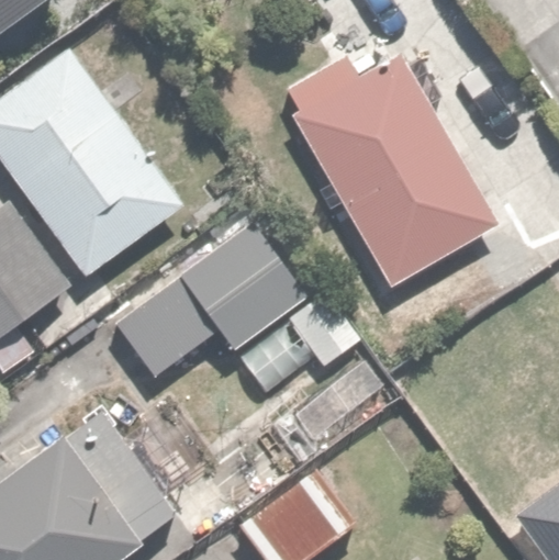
[(0,0),(0,51),(58,11),(51,0),(0,0)]
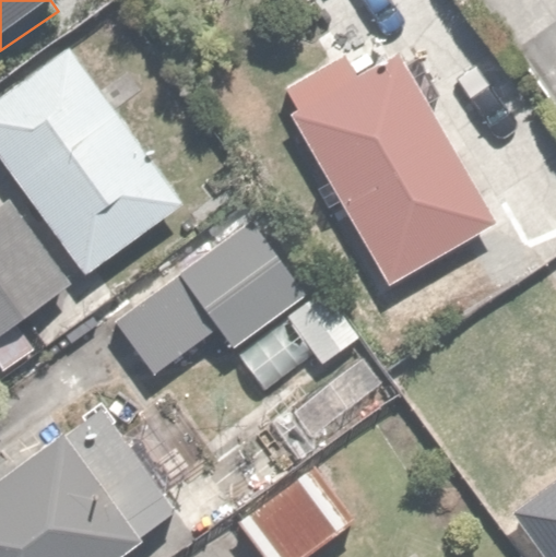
[(482,216),(402,57),(297,109),(378,268),(482,216)]
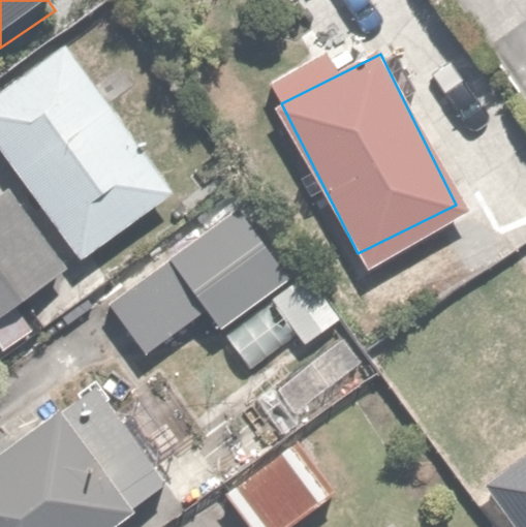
[(51,121),(0,156),(0,213),(68,311),(147,256),(51,121)]
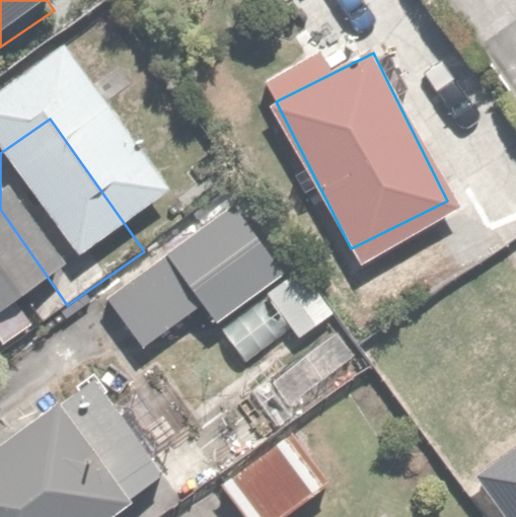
[(281,274),(233,207),(115,291),(141,327),(194,291),(215,320),(281,274)]
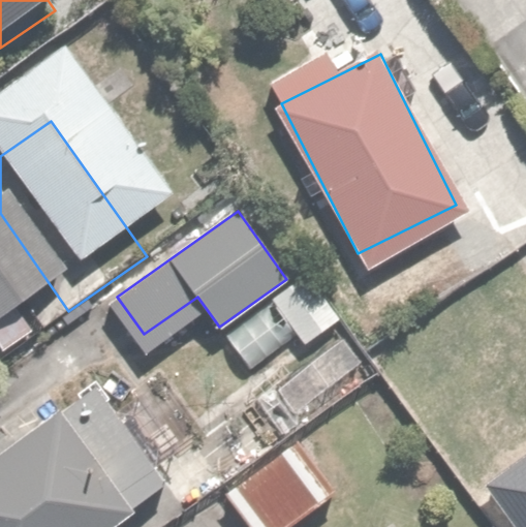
[(0,261),(0,352),(43,320),(0,261)]
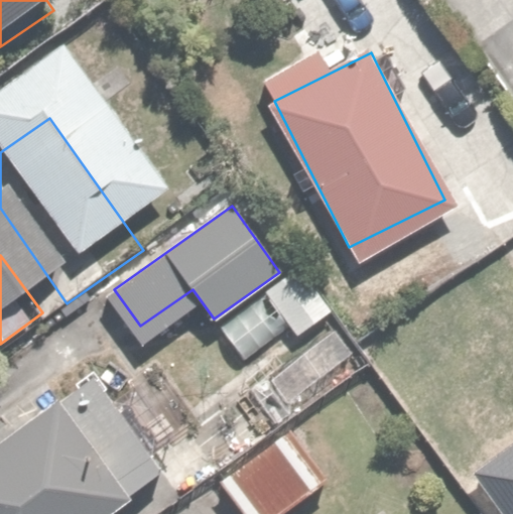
[(512,347),(423,411),(497,513),(512,513),(512,347)]
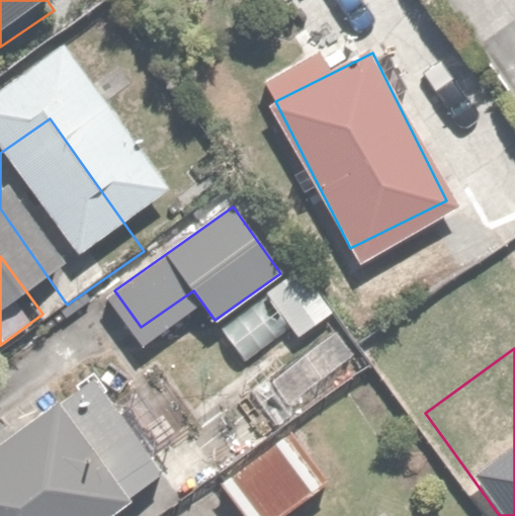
[(58,400),(0,442),(0,515),(117,515),(135,504),(58,400)]
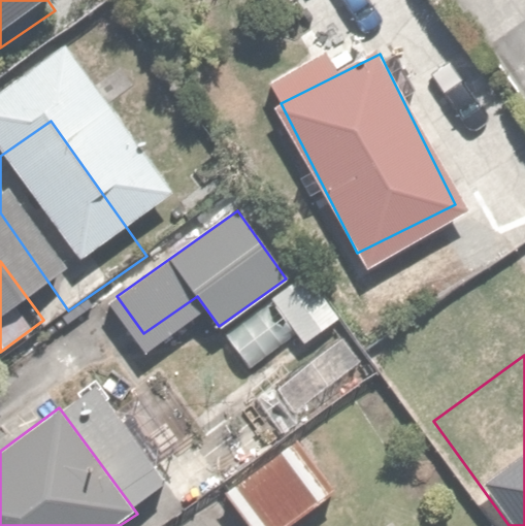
[(266,525),(319,487),(283,439),(225,483),(258,525),(266,525)]
